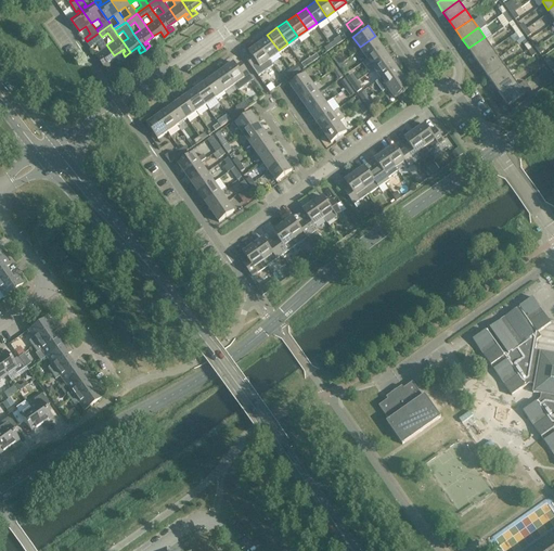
[(114,55),(106,45),(102,37),(99,33),(87,41),(90,46),(95,41),(101,49),(94,53),(106,69),(112,65),(108,62),(106,64),(105,62),(114,55)]
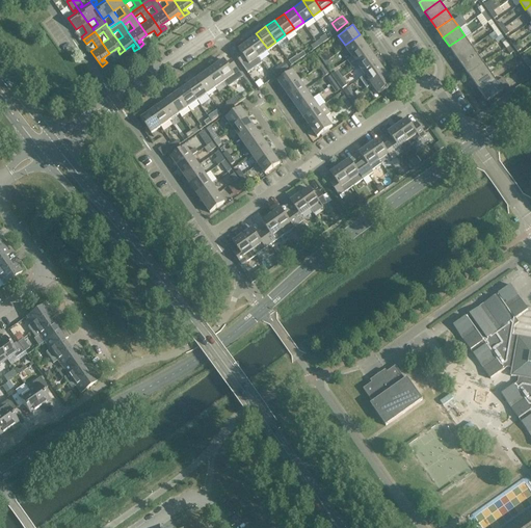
[(267,48),(256,33),(247,40),(258,54),(267,48)]
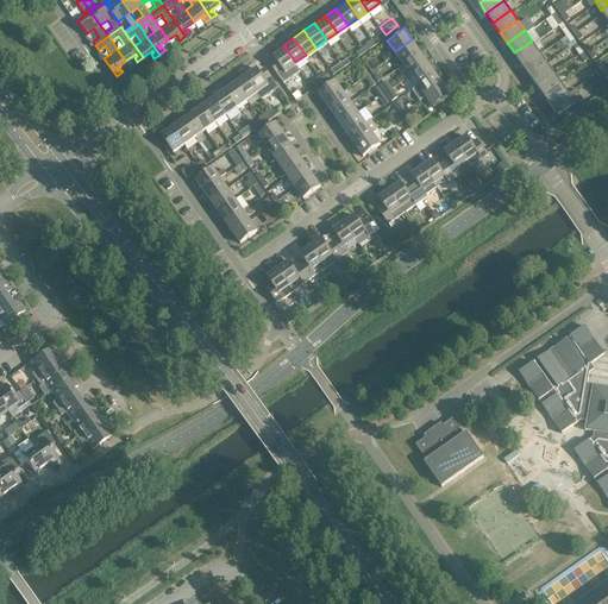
[(419,49),(412,39),(395,51),(402,62),(419,49)]
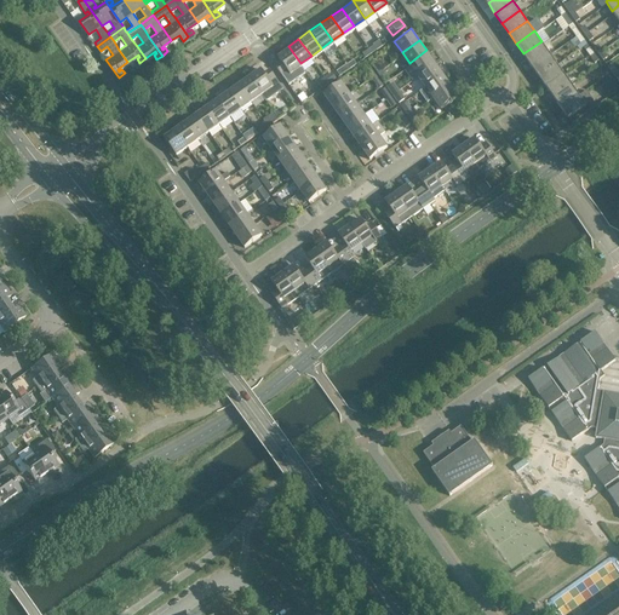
[(549,51),(542,41),(523,53),(531,64),(549,51)]
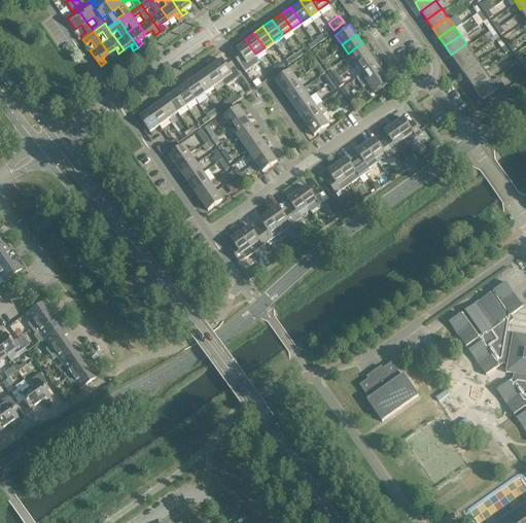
[(258,59),(255,54),(245,39),(235,45),(239,51),(234,55),(244,69),(258,59)]
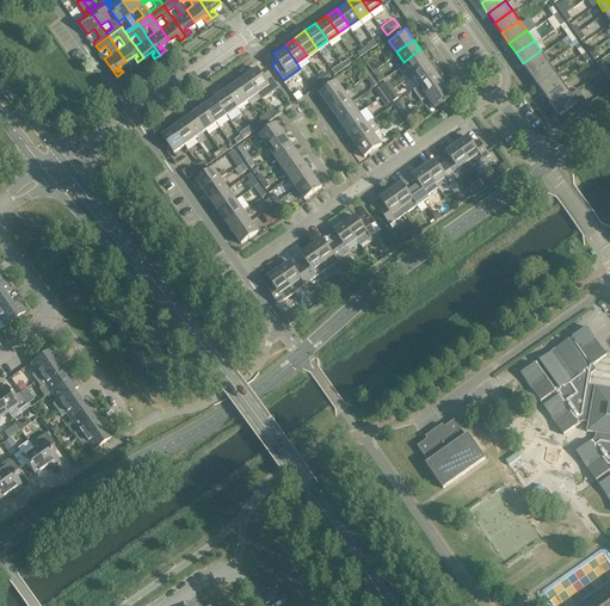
[(427,60),(420,49),(404,62),(411,72),(427,60)]
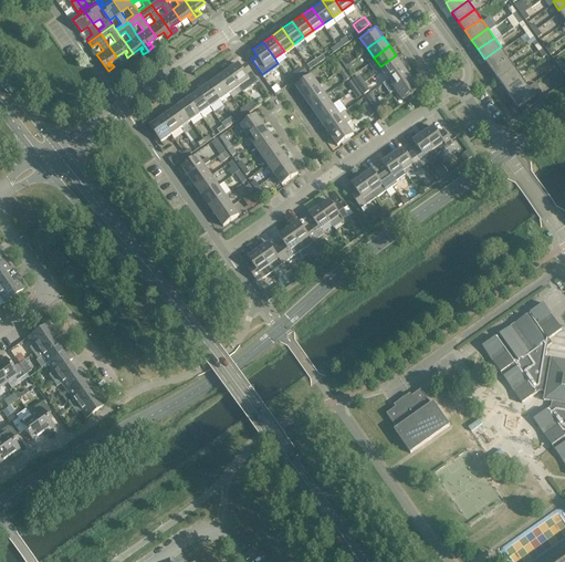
[(508,55),(501,47),(484,59),(491,68),(508,55)]
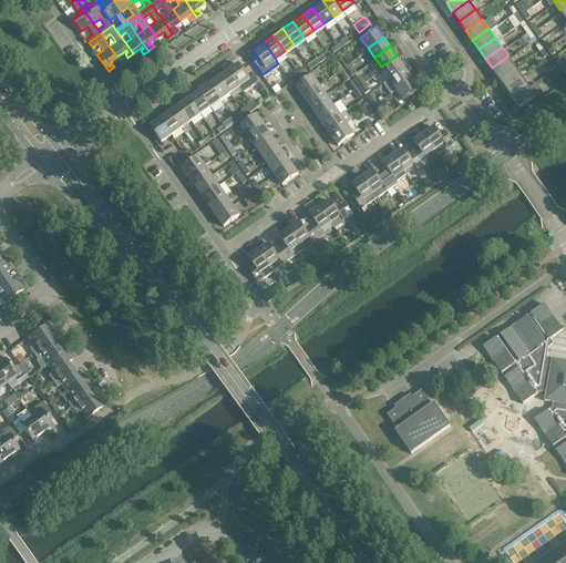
[(404,65),(397,55),(381,67),(388,77),(404,65)]
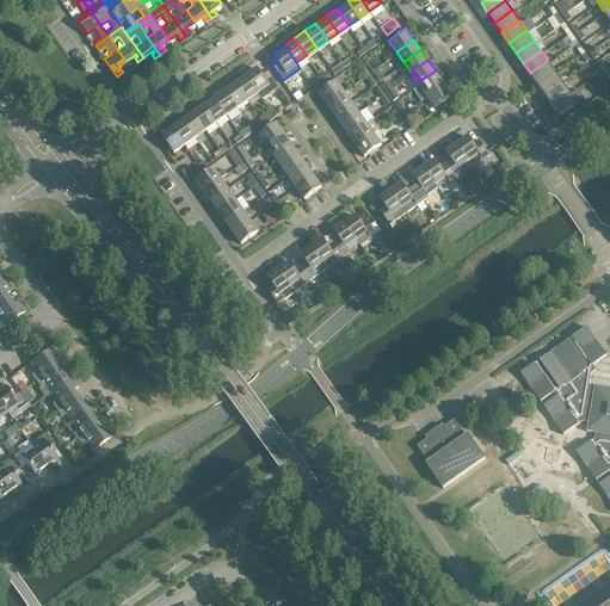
[(555,70),(548,60),(530,73),(537,82),(555,70)]
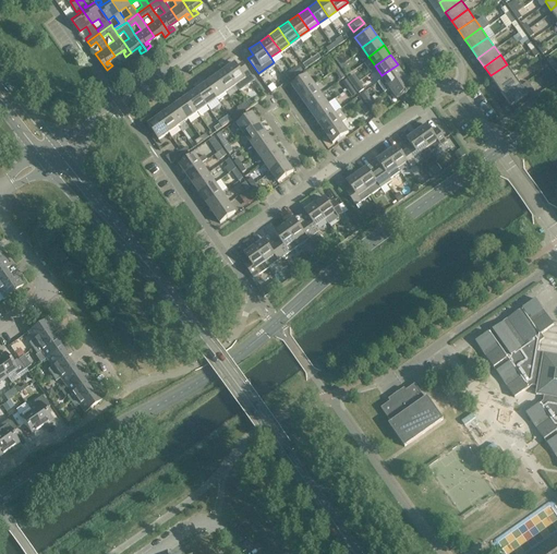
[(233,59),(223,67),(234,82),(239,87),(254,76),(243,61),(238,65),(233,59)]
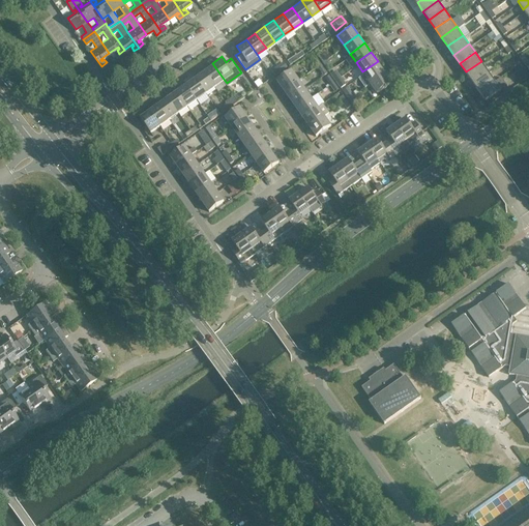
[(384,70),(378,61),(362,71),(357,76),(364,84),(370,81),(384,70)]
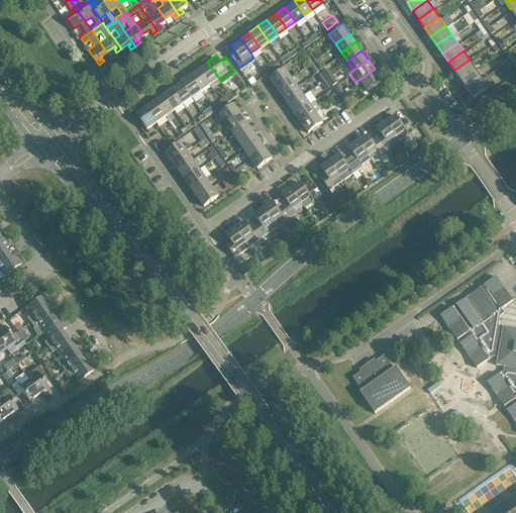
[(476,68),(470,60),(454,70),(460,79),(476,68)]
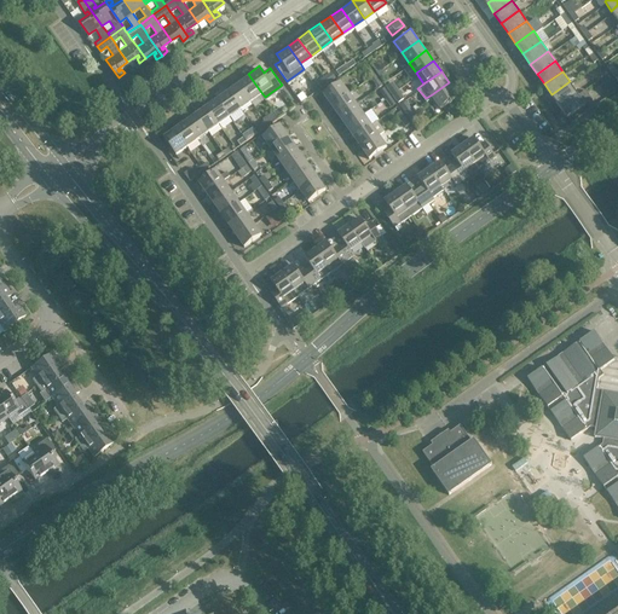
[(260,91),(248,74),(237,81),(249,98),(260,91)]
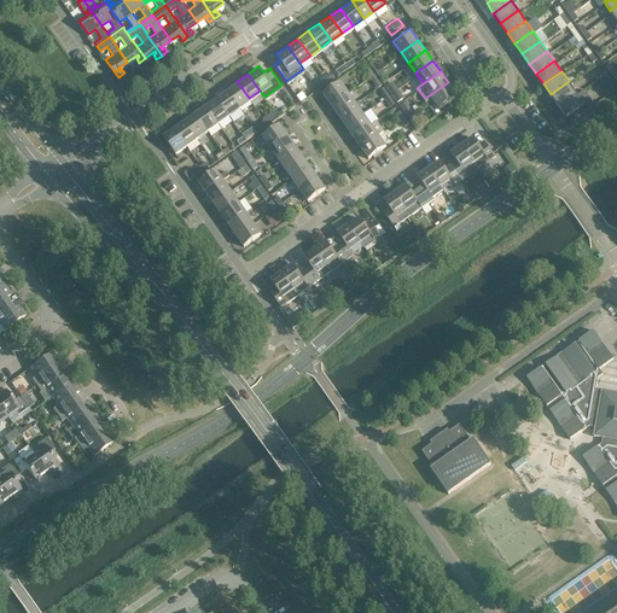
[(321,91),(330,101),(347,89),(339,79),(321,91)]
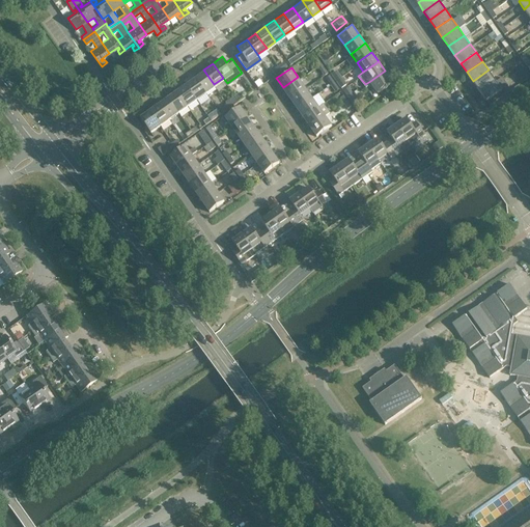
[(214,84),(203,70),(195,76),(205,90),(214,84)]
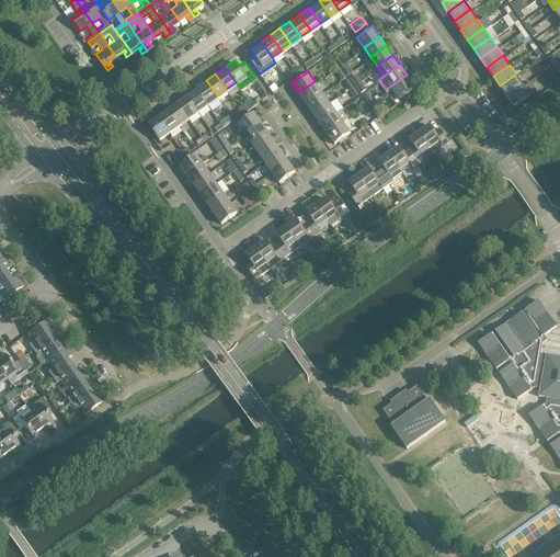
[(523,82),(516,74),(500,86),(505,94),(523,82)]
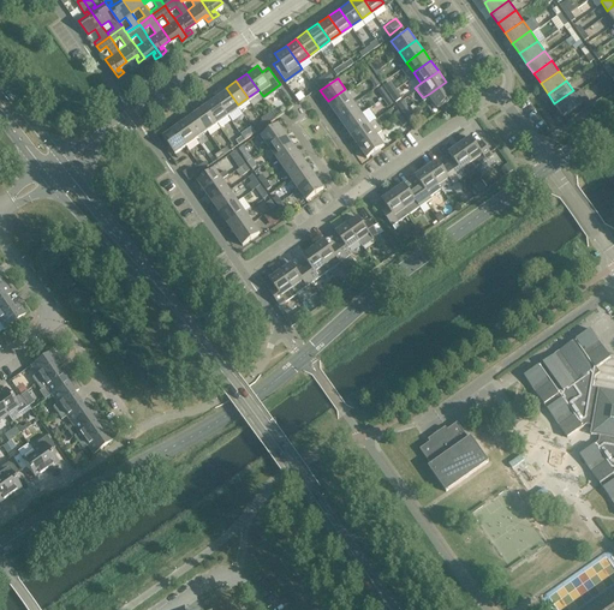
[(453,93),(446,82),(429,94),(436,105),(453,93)]
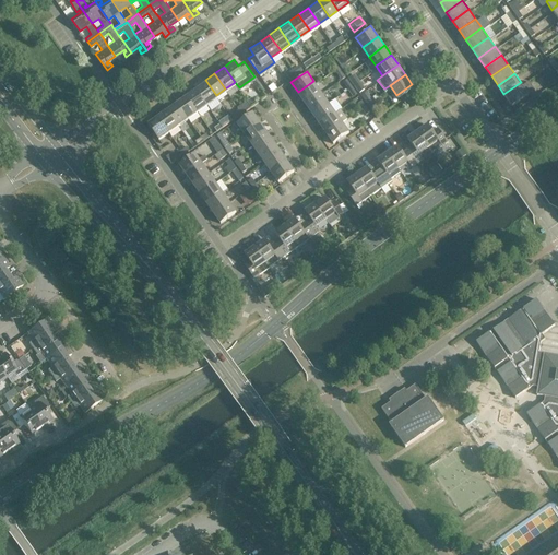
[(216,95),(205,80),(196,86),(206,103),(216,95)]
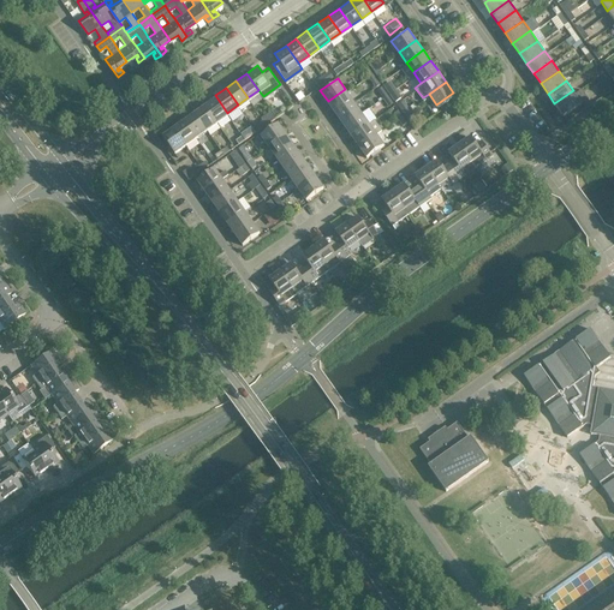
[(352,100),(345,89),(328,101),(335,112),(352,100)]
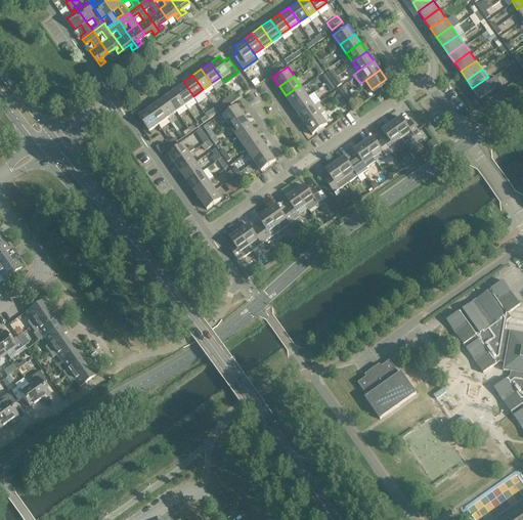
[(494,86),(488,77),(472,88),(479,97),(494,86)]
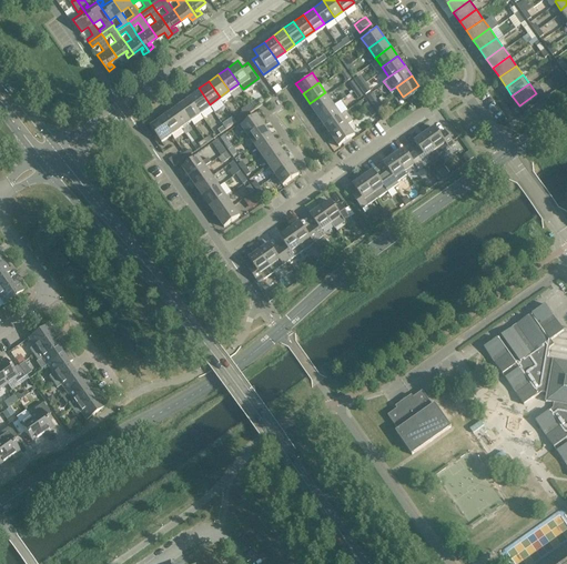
[(210,104),(199,88),(189,96),(200,111),(210,104)]
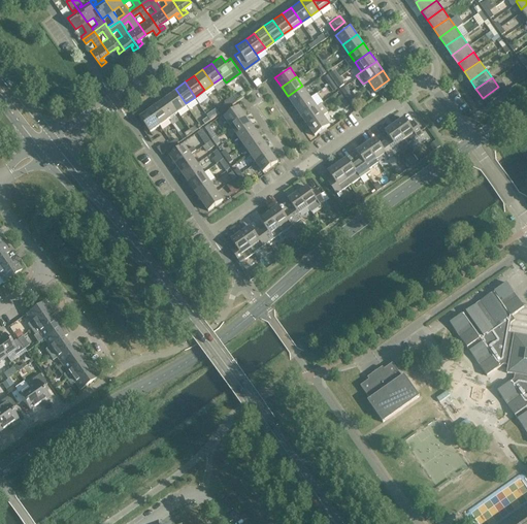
[(309,95),(302,86),(288,96),(294,105),(309,95)]
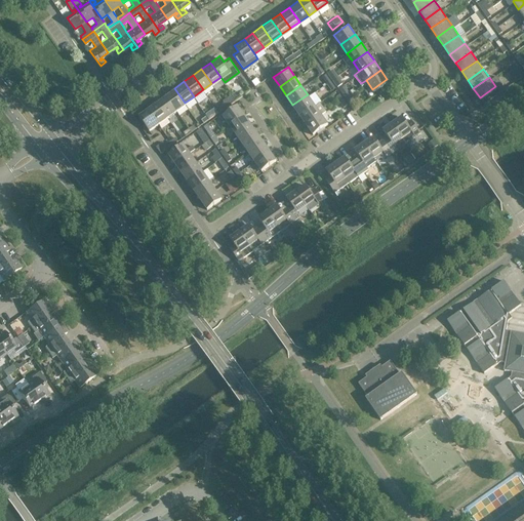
[(185,103),(174,88),(165,94),(175,109),(185,103)]
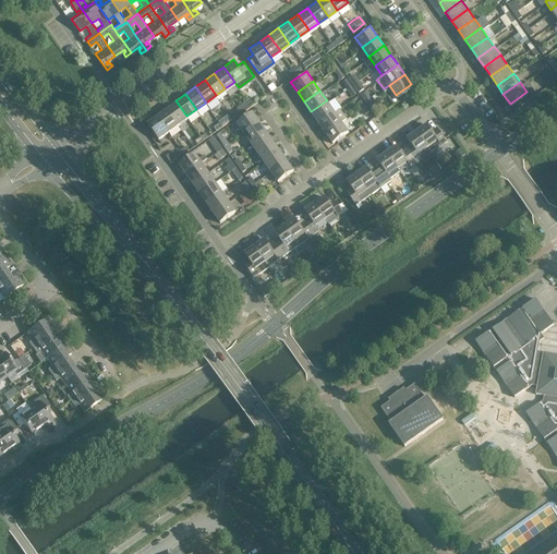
[(237,105),(238,107),(240,110),(250,104),(245,98),(237,105)]
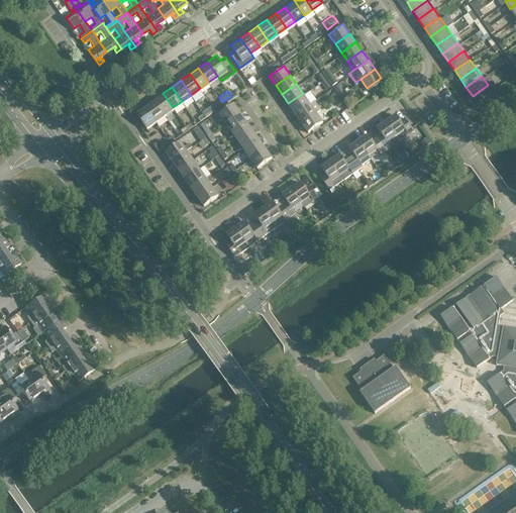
[(173,107),(163,93),(153,99),(164,113),(173,107)]
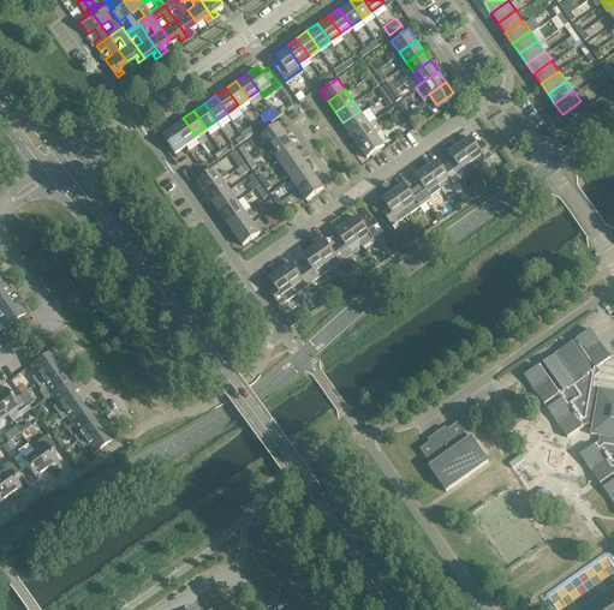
[(368,121),(361,111),(343,123),(350,133),(368,121)]
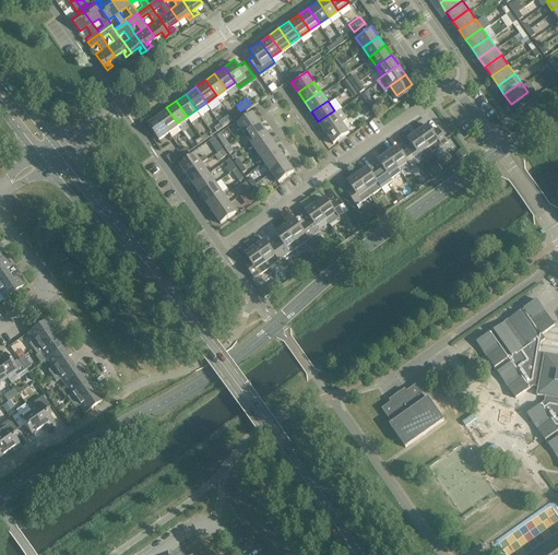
[(340,106),(334,110),(318,121),(325,130),(341,119),(346,116),(340,106)]
